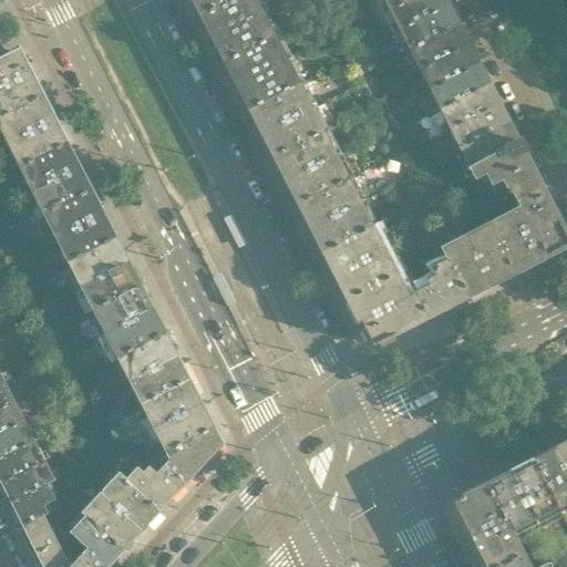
[(193,0),(202,17),(234,0),(193,0)]
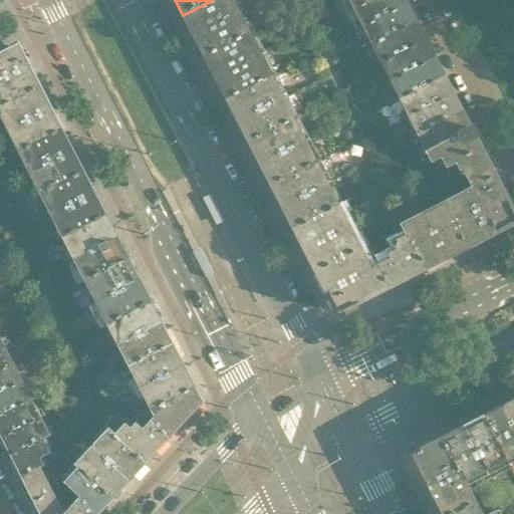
[(212,0),(183,15),(194,36),(243,11),(237,0),(212,0)]
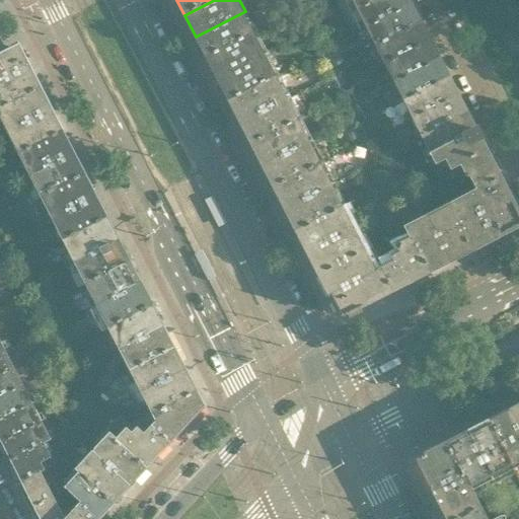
[(308,0),(286,0),(296,18),(313,10),(308,0)]
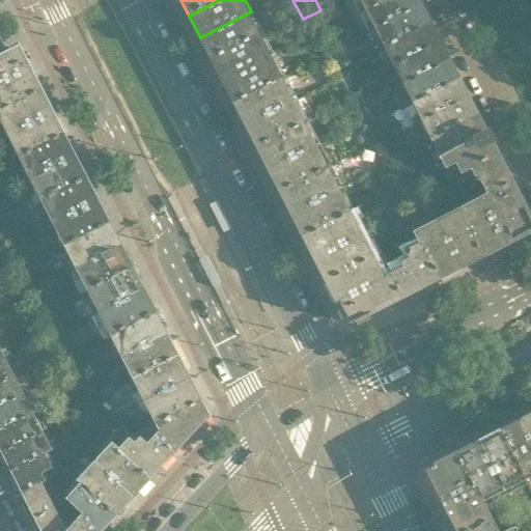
[(356,0),(362,11),(384,0),(356,0)]
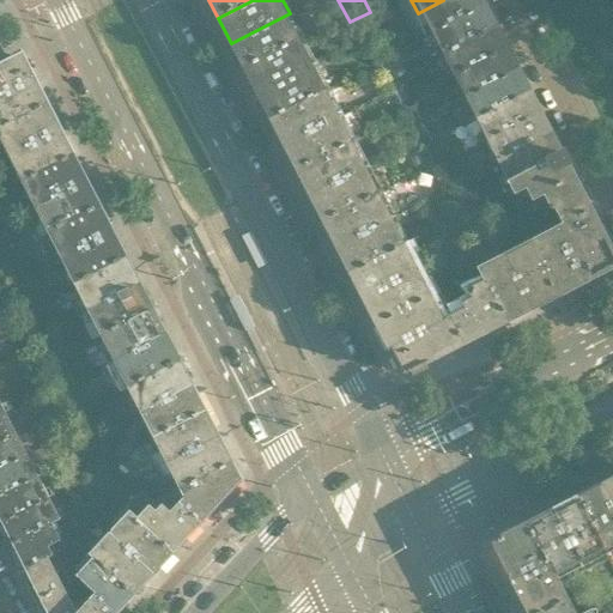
[(479,0),(443,0),(418,13),(430,34),(483,7),(479,0)]
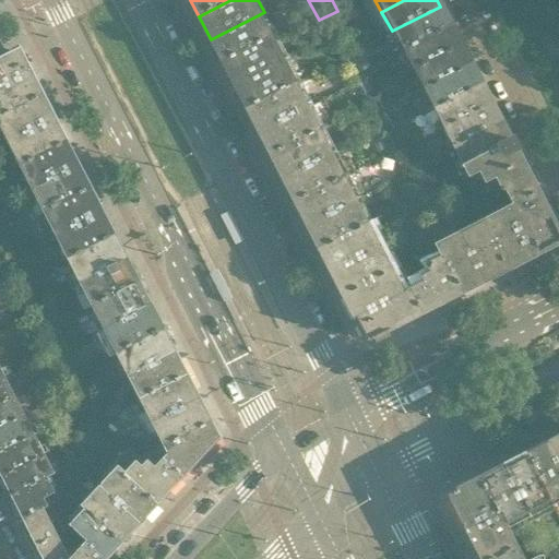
[(440,7),(392,31),(402,50),(450,25),(440,7)]
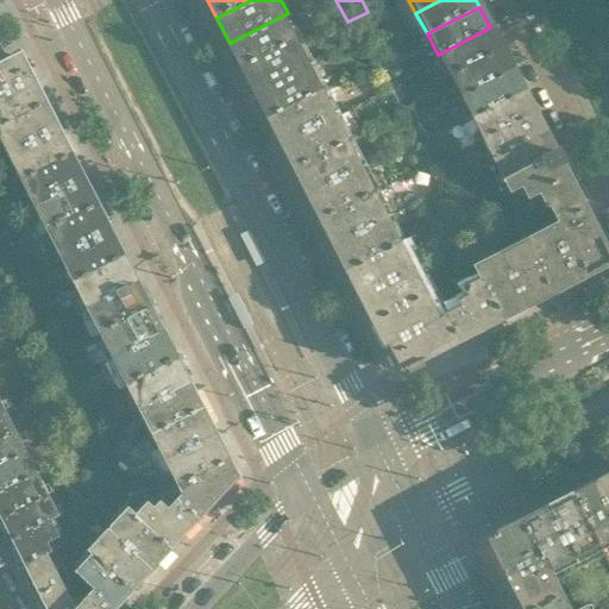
[(288,13),(230,43),(243,68),(301,38),(288,13)]
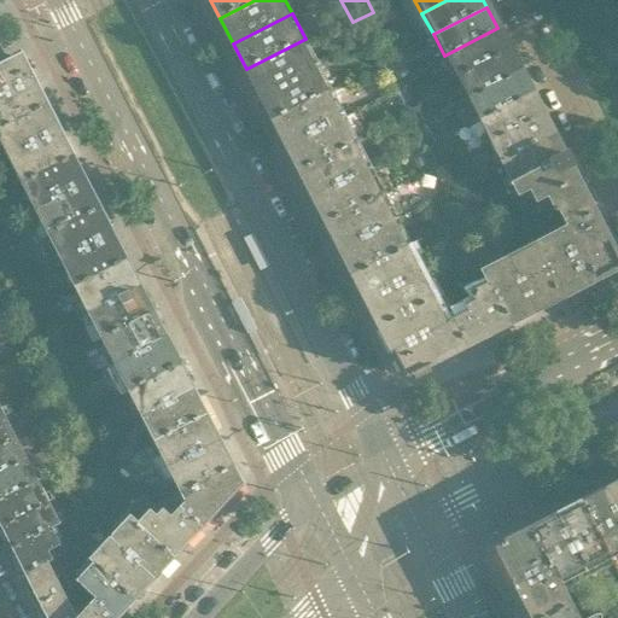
[(497,28),(444,56),(455,77),(508,50),(497,28)]
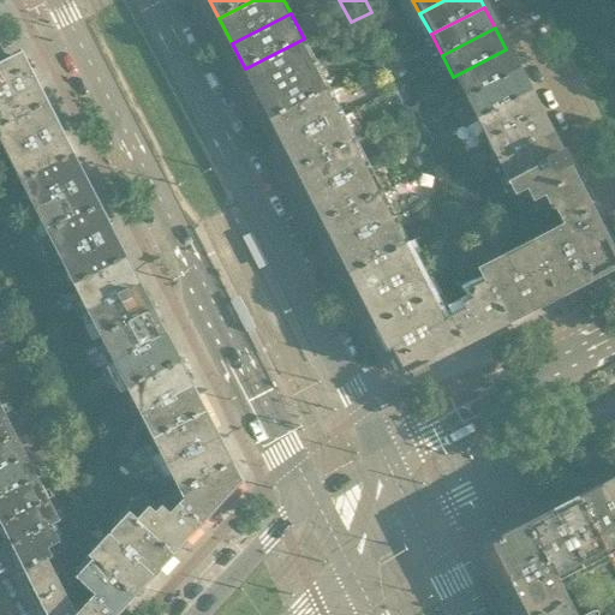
[(304,39),(245,69),(258,95),(317,64),(304,39)]
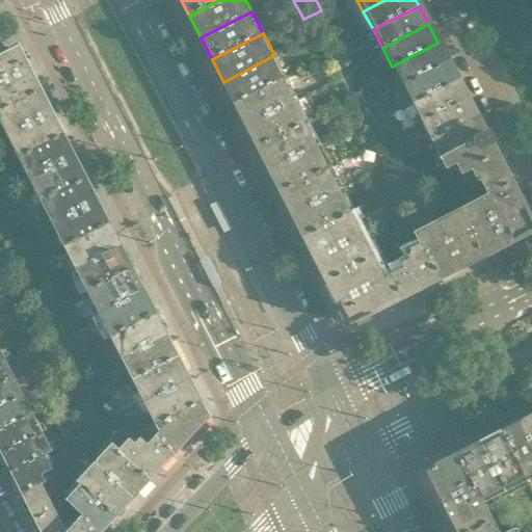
[(437,43),(392,67),(401,84),(447,61),(437,43)]
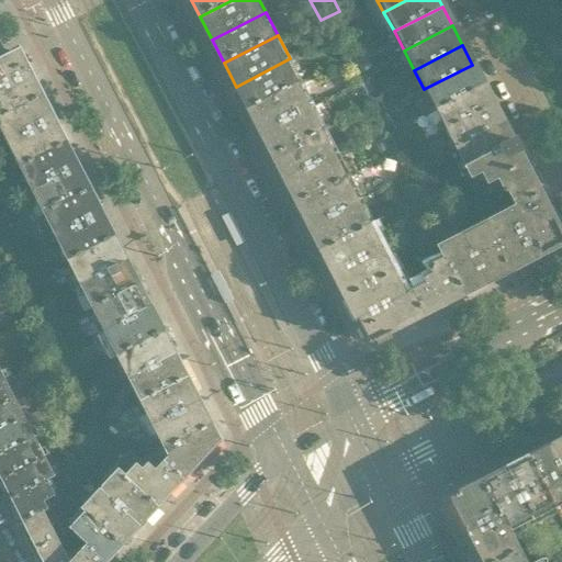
[(0,117),(44,96),(32,72),(23,55),(20,49),(0,59),(0,117)]
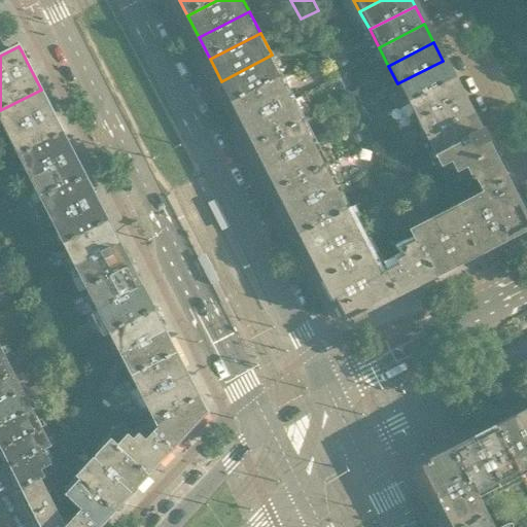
[(350,86),(331,50),(325,54),(343,91),(350,86)]
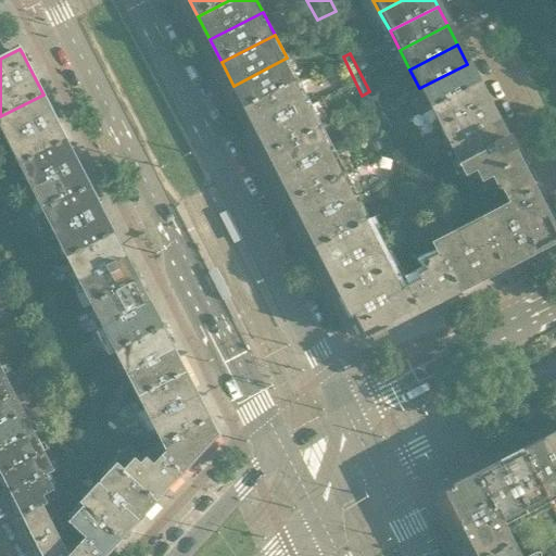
[(287,58),(234,86),(245,108),(299,80),(287,58)]
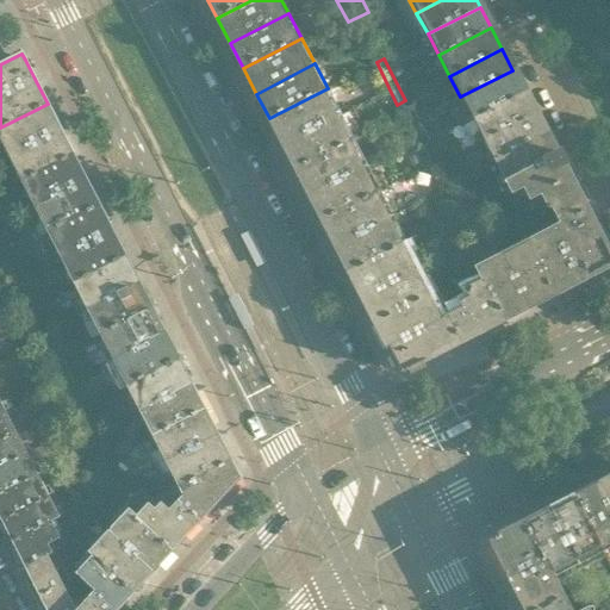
[(512,70),(460,97),(471,118),(524,92),(512,70)]
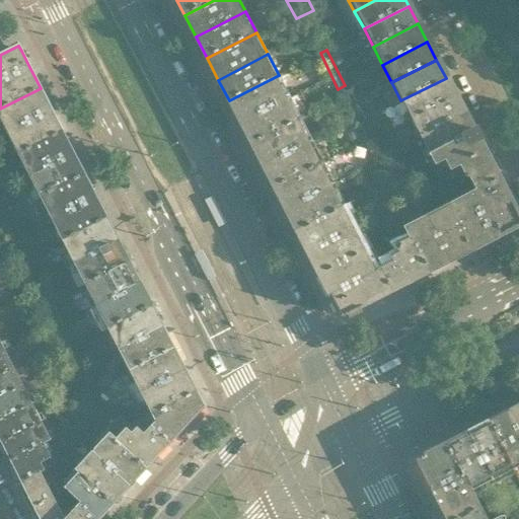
[(279,75),(229,100),(240,123),(290,96),(279,75)]
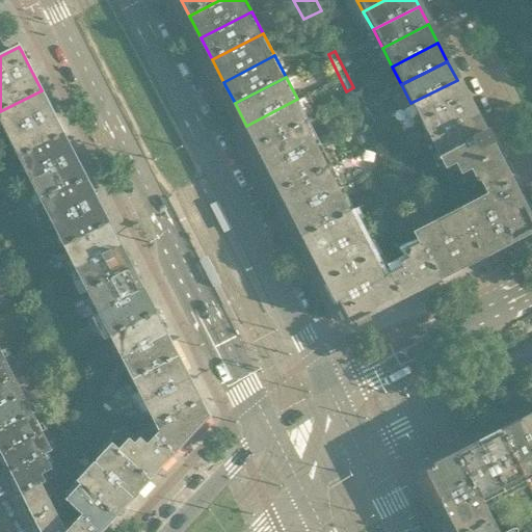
[(457,80),(410,103),(420,121),(466,98),(457,80)]
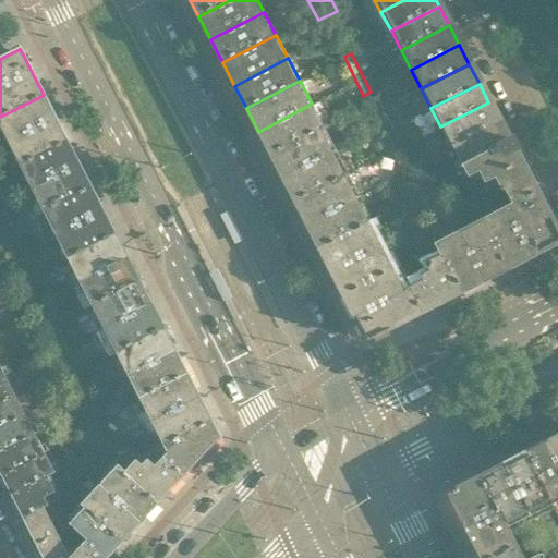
[(0,135),(16,168),(68,142),(44,95),(0,117),(0,135)]
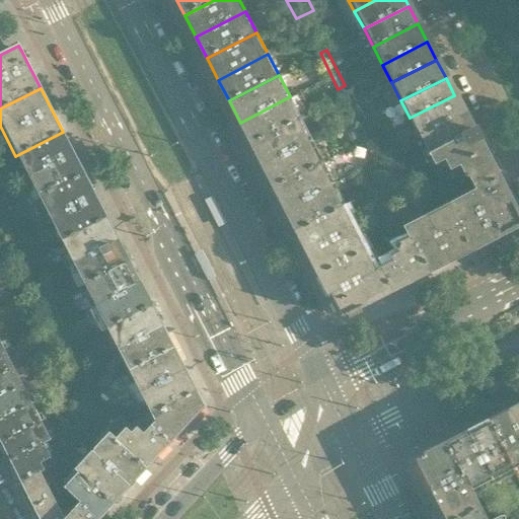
[(454,95),(410,118),(419,135),(463,114),(454,95)]
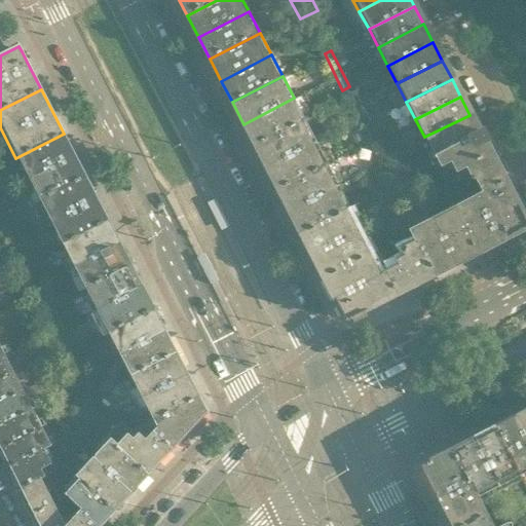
[(294,98),(243,124),(255,146),(305,120),(294,98)]
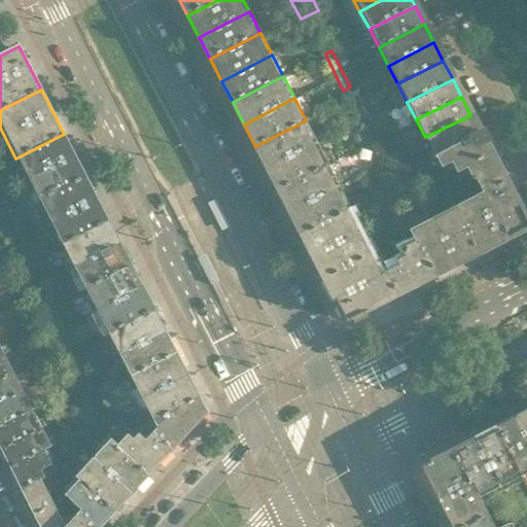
[(470,115),(425,137),(435,155),(480,133),(470,115)]
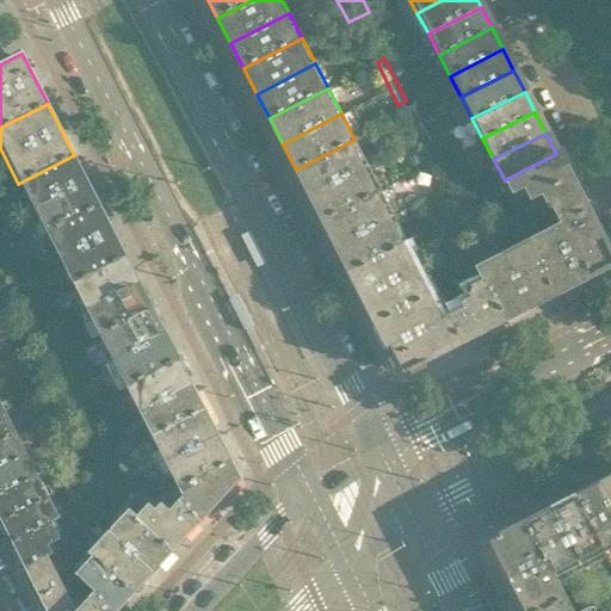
[(355,140),(296,170),(309,196),(368,165),(355,140)]
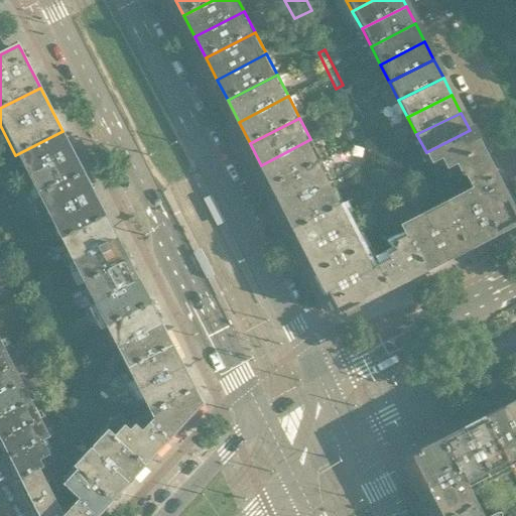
[(426,152),(415,158),(406,163),(411,173),(424,167),(430,178),(442,171),(481,152),(475,139),(477,138),(473,130),(471,132),(470,130),(426,152)]
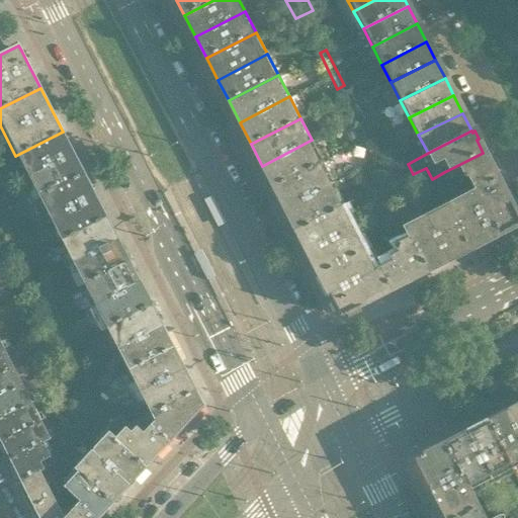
[(37,199),(85,175),(63,132),(15,156),(37,199)]
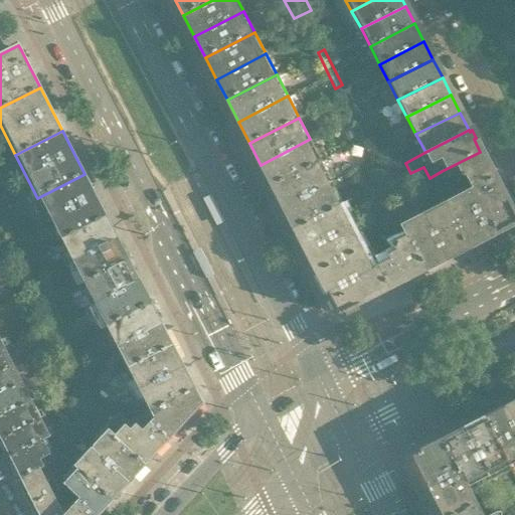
[(310,139),(261,165),(272,185),(321,160),(310,139)]
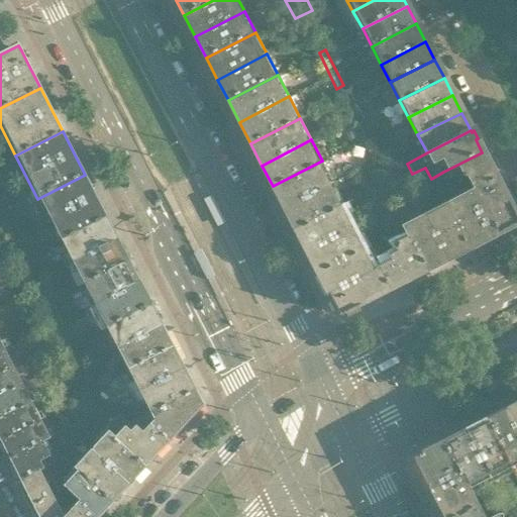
[(500,187),(482,152),(443,172),(449,184),(466,175),(474,189),(478,198),(500,187)]
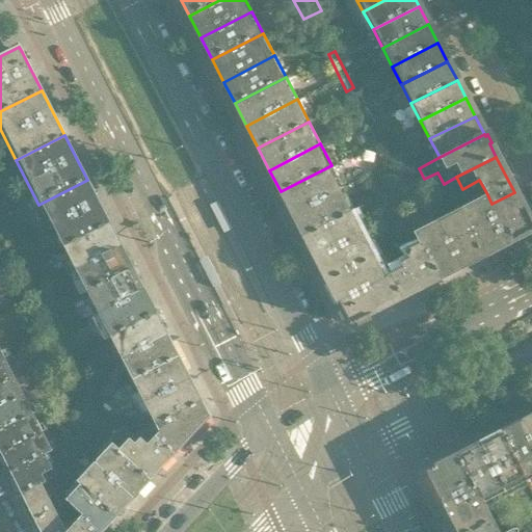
[(417,169),(419,168),(428,163),(425,158),(415,163),(417,169)]
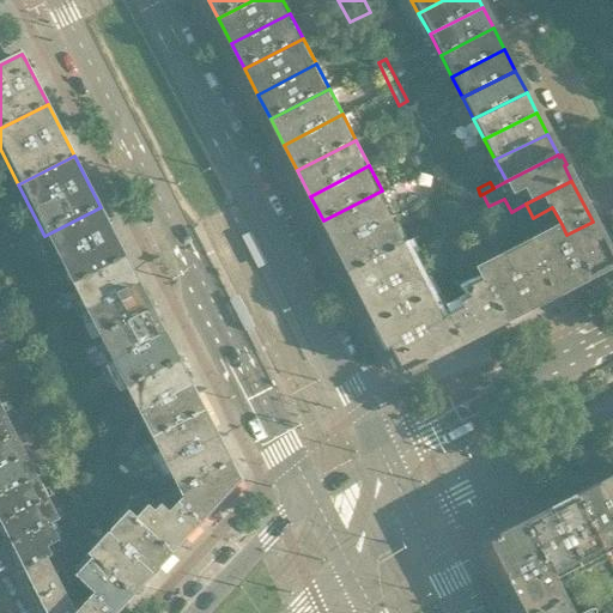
[(382,190),(323,220),(337,247),(395,217),(382,190)]
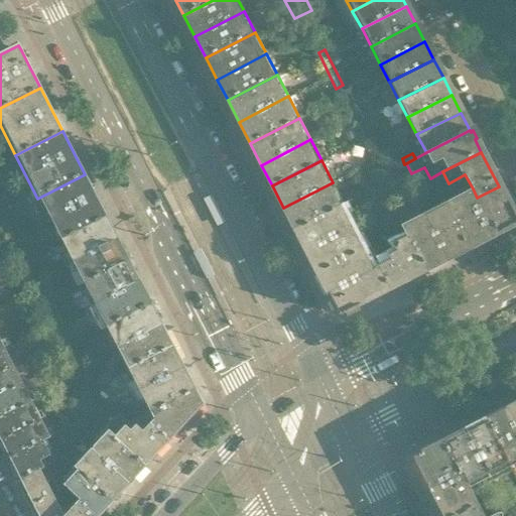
[(59,242),(107,217),(85,174),(37,199),(59,242)]
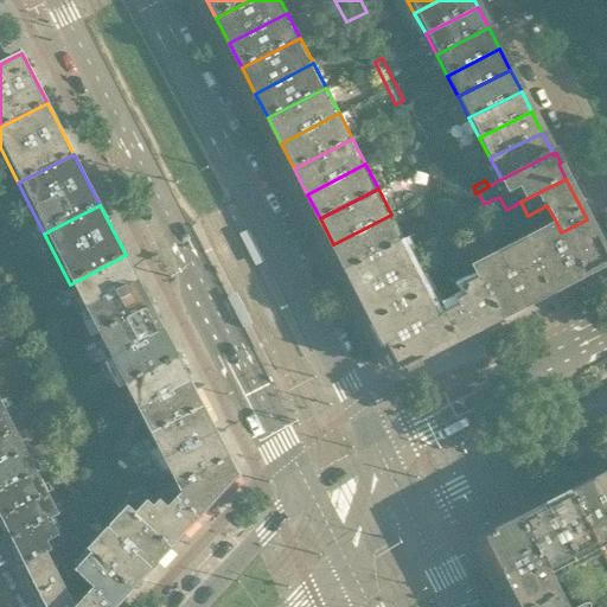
[(391,215),(333,244),(345,269),(404,238),(391,215)]
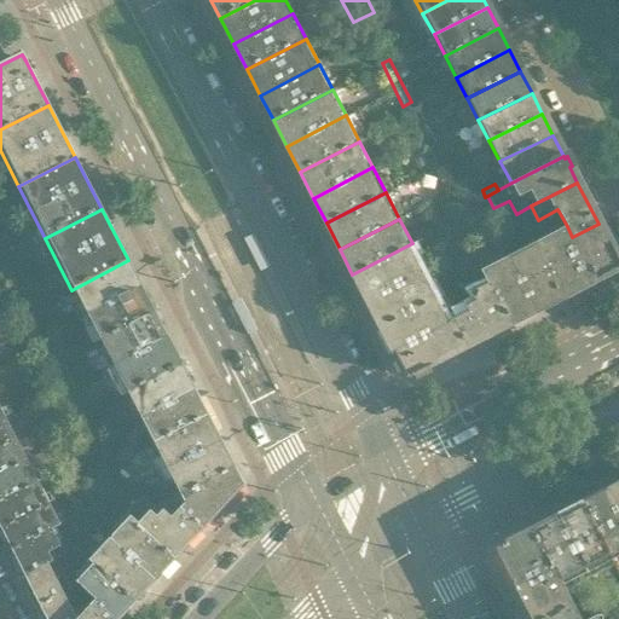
[(599,224),(572,237),(567,226),(560,231),(588,285),(615,271),(617,271),(618,271),(618,270),(618,262),(599,224)]
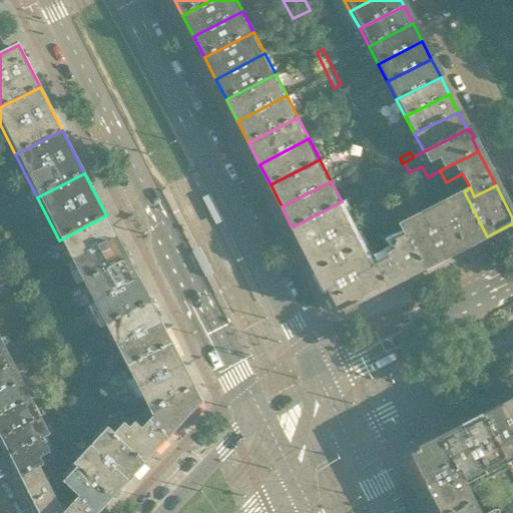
[(487,236),(464,191),(442,202),(466,247),(487,236)]
